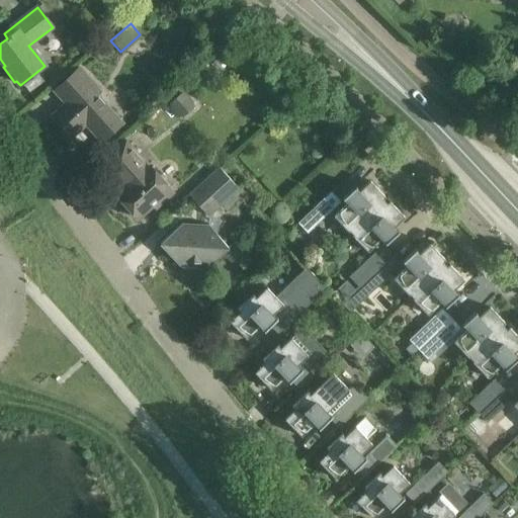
[(227,47),(217,59),(223,63),(232,52),(227,47)]
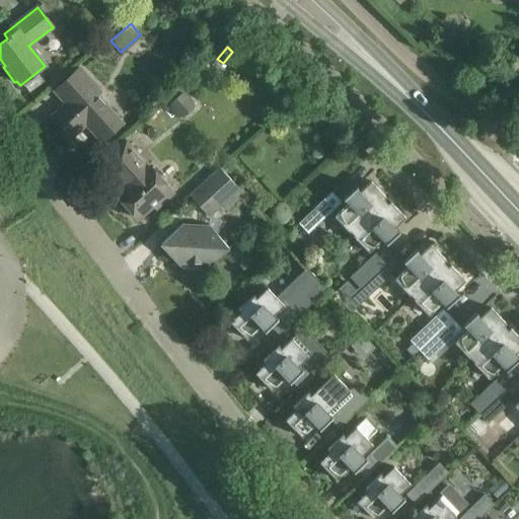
[(103,145),(104,146),(126,125),(98,95),(102,92),(82,69),(56,93),(66,104),(52,117),(72,138),(91,121),(108,140),(103,145)]
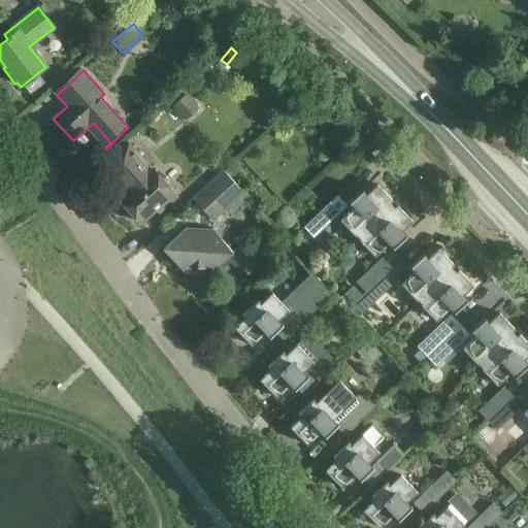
[(185,95),(172,105),(186,121),(199,109),(197,106),(186,94),(185,95)]
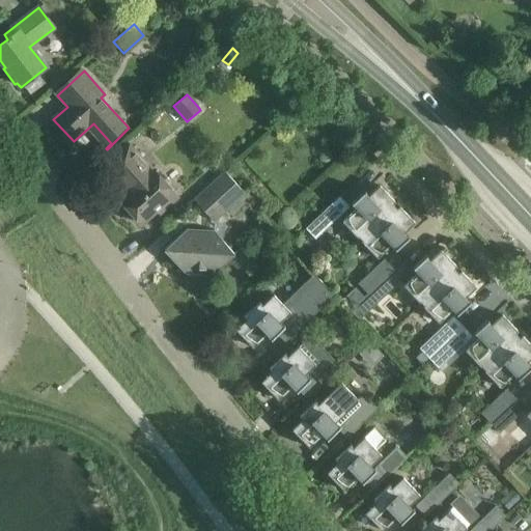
[(159,214),(178,196),(131,144),(106,167),(129,192),(119,200),(141,224),(156,212),(159,214)]
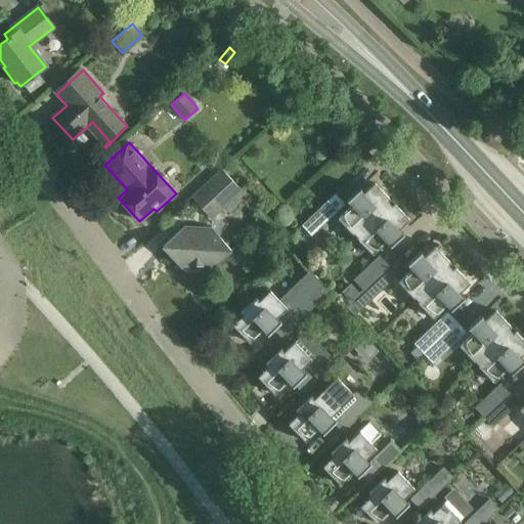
[(220,169),(189,197),(209,218),(239,189),(220,169)]
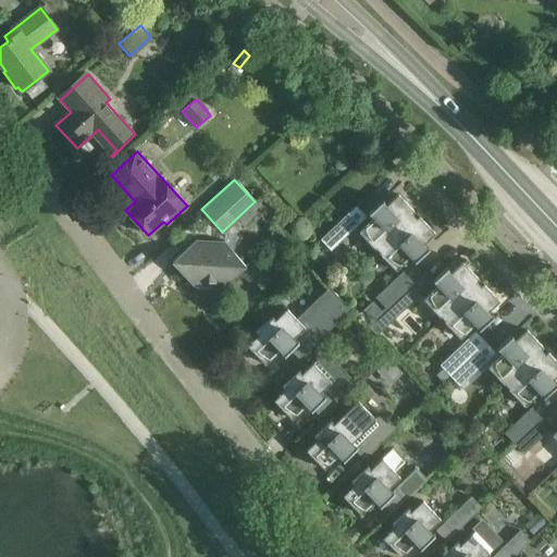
[(378,251),(413,217),(411,214),(415,212),(398,195),(386,207),(382,202),(383,201),(383,200),(368,214),(373,219),(359,233),(378,251)]
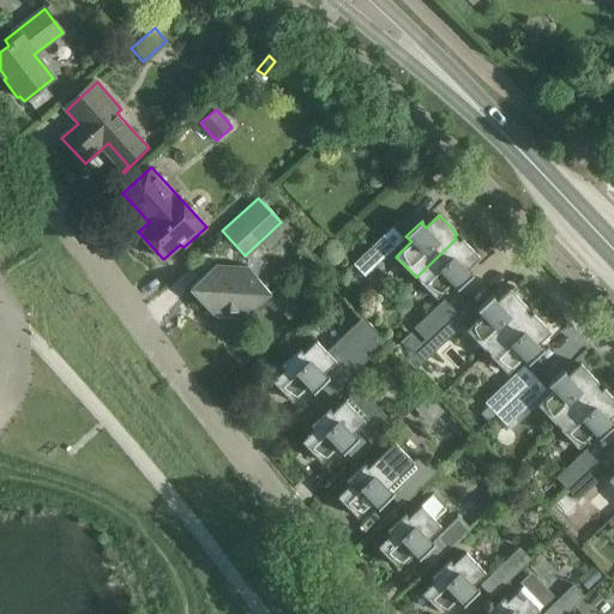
[(457,290),(473,275),(471,274),(470,275),(467,270),(480,258),(462,239),(459,242),(456,239),(416,277),(437,299),(452,284),(457,290)]
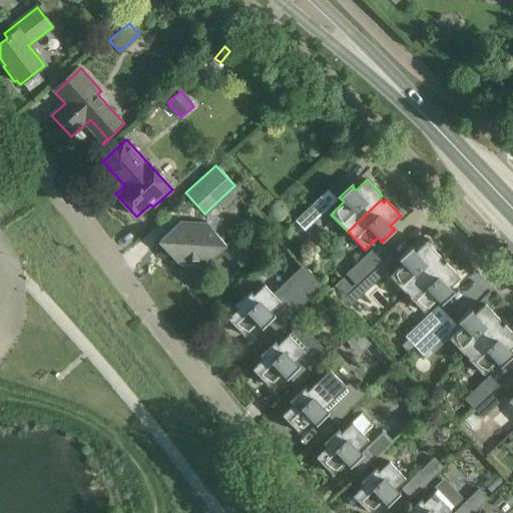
[(305,231),(323,214),(314,204),(296,221),(305,231)]
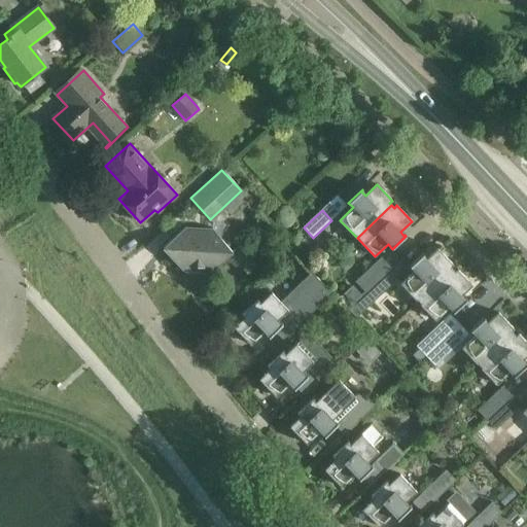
[(186,229),(163,248),(183,272),(189,267),(205,268),(210,273),(234,252),(220,238),(212,229),(186,229)]
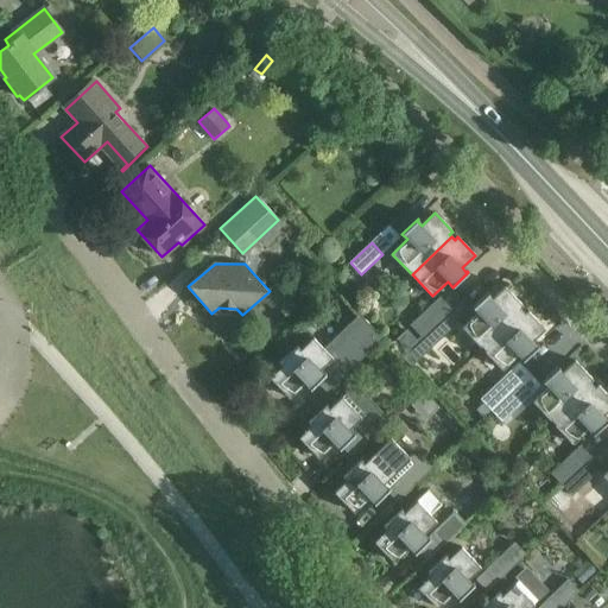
[(482,349),(521,311),(519,308),(523,305),(505,287),(492,299),(487,295),(489,293),(488,292),(473,308),(477,312),(462,328),(482,349)]
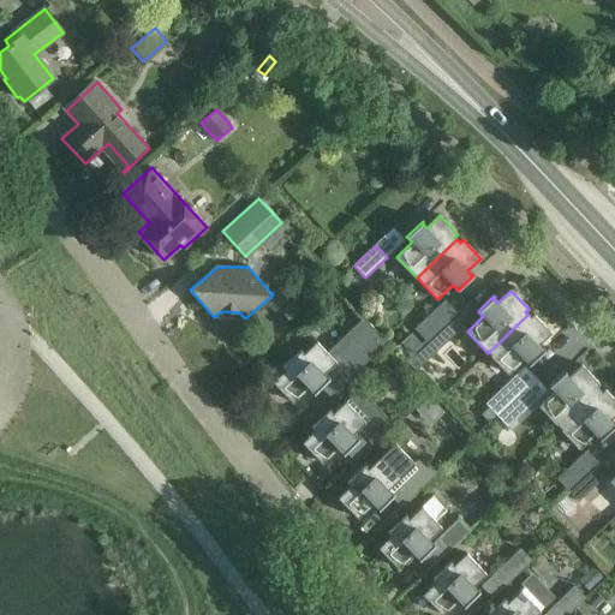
[(436,309),(415,329),(425,341),(448,321),(436,309)]
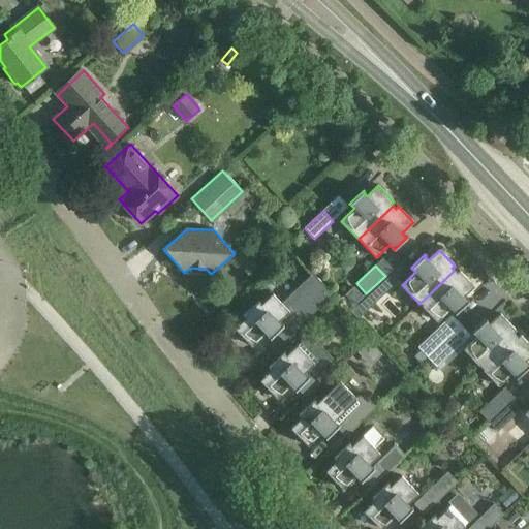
[(455,314),(468,301),(468,300),(466,301),(463,298),(474,286),(459,271),(457,273),(454,271),(419,304),(437,321),(450,309),(455,314)]
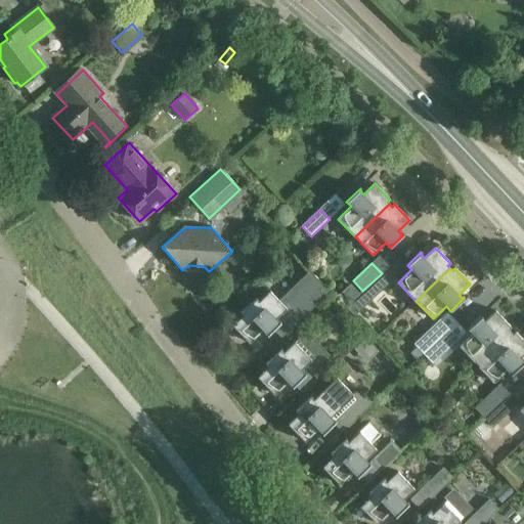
[(232,325),(250,343),(263,331),(267,335),(273,330),(281,338),(330,292),(310,270),(278,300),(269,291),(258,301),(256,299),(241,313),(243,315),(232,325)]
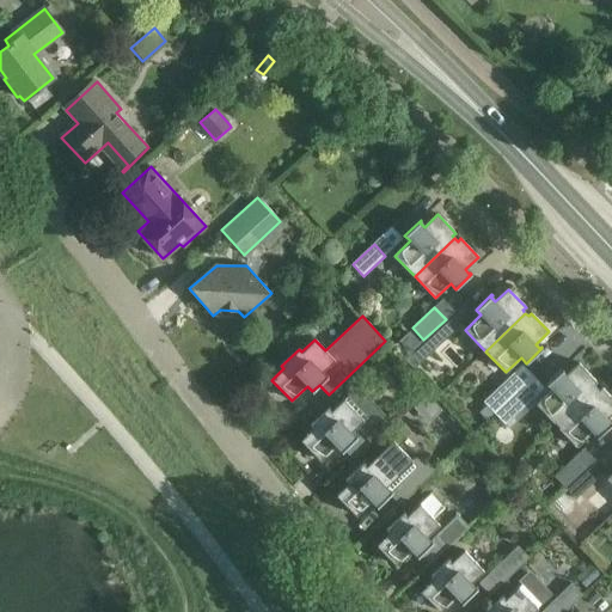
[(446,319),(423,340),(434,350),(456,331),(446,319)]
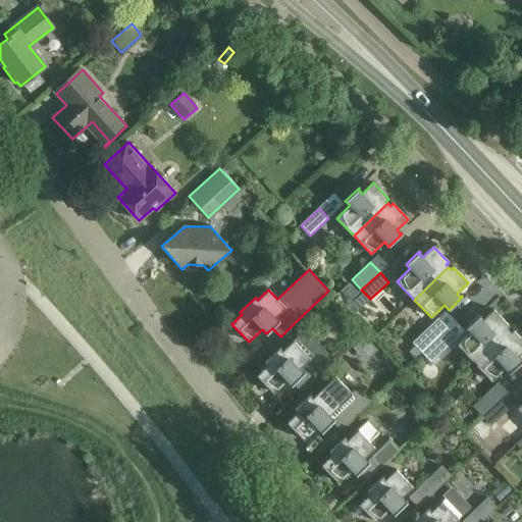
[(334,297),(343,306),(346,303),(350,300),(356,294),(348,284),(334,297)]
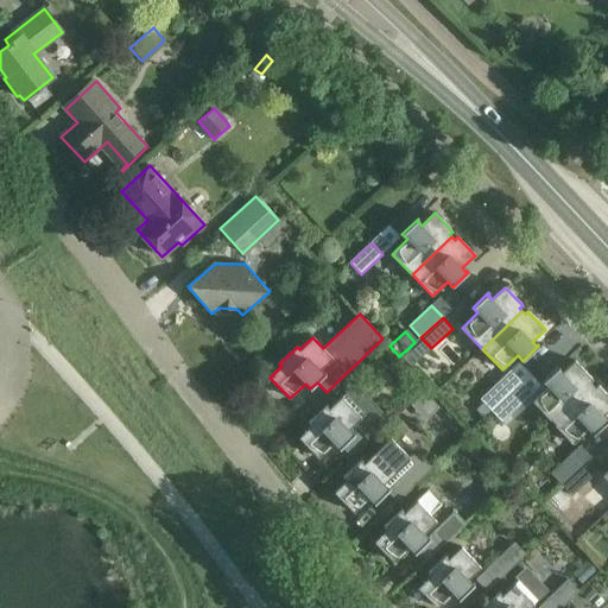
[(418,360),(407,349),(403,353),(399,356),(410,367),(418,360)]
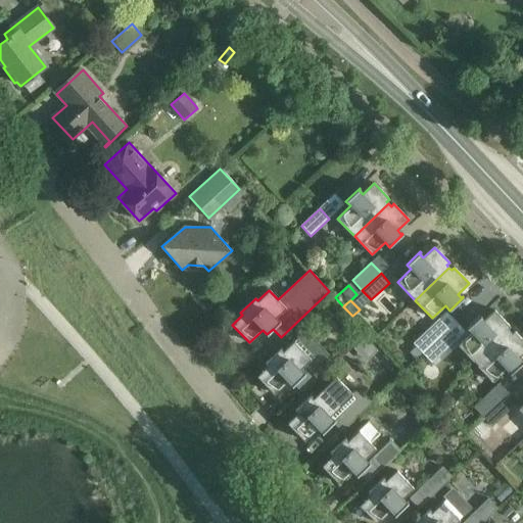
[(475,364),(510,331),(508,329),(510,327),(494,311),(483,321),(480,318),(481,316),(480,316),(467,328),(471,333),(458,345),(475,364)]
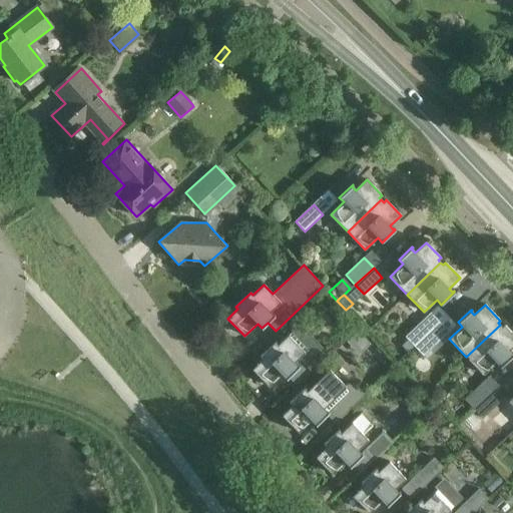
[(408,340),(401,347),(407,353),(414,347),(432,330),(423,320),(405,337),(408,340)]
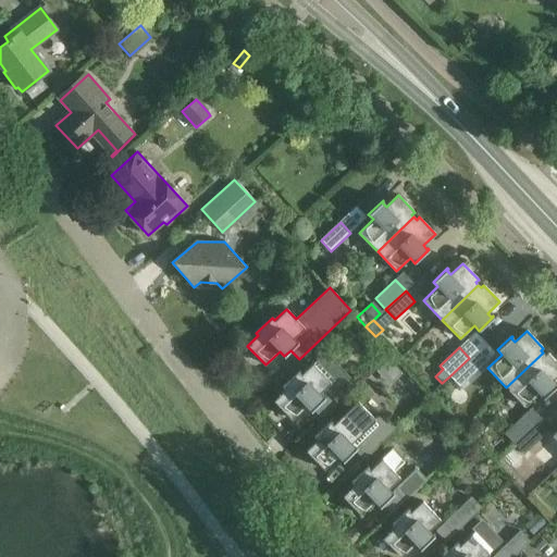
[(325,398),(323,396),(347,374),(325,351),(313,363),(300,375),(298,372),(283,388),(285,391),(274,400),(292,420),(306,406),(311,411),(312,410),(325,398)]
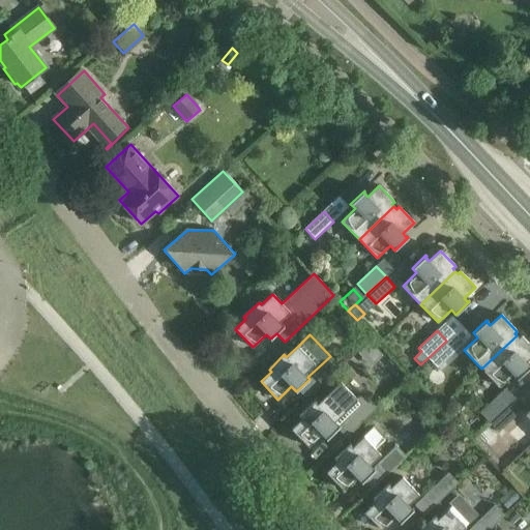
[(517,379),(529,366),(529,364),(529,365),(529,366),(525,362),(529,357),(529,345),(521,335),(519,337),(517,335),(481,369),(499,387),(512,375),(517,379)]
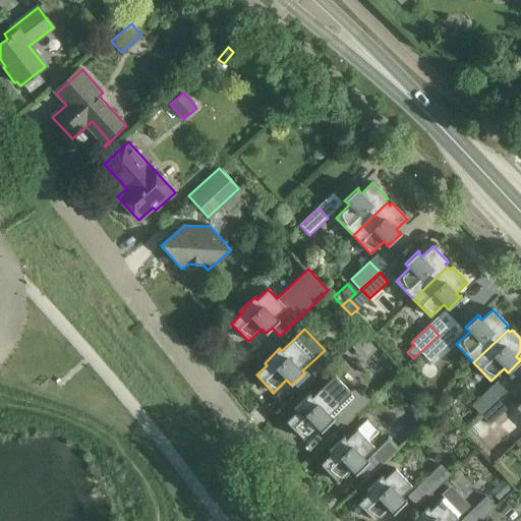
[(439,335),(420,352),(429,361),(448,344),(439,335)]
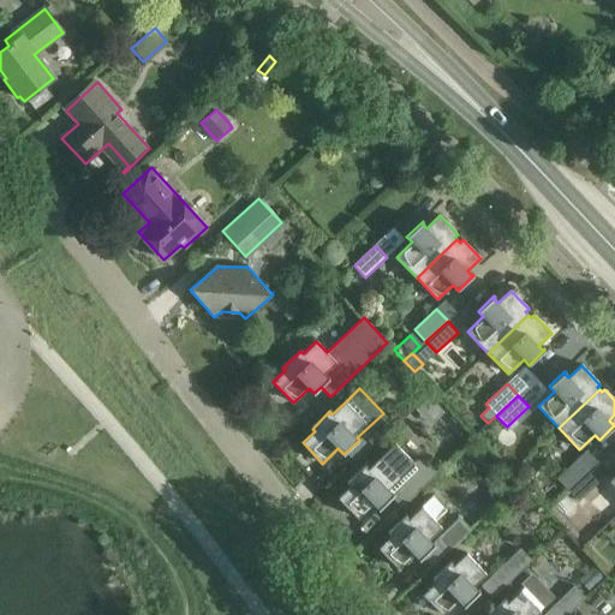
[(354,463),(394,425),(383,413),(357,437),(359,440),(345,453),(354,463)]
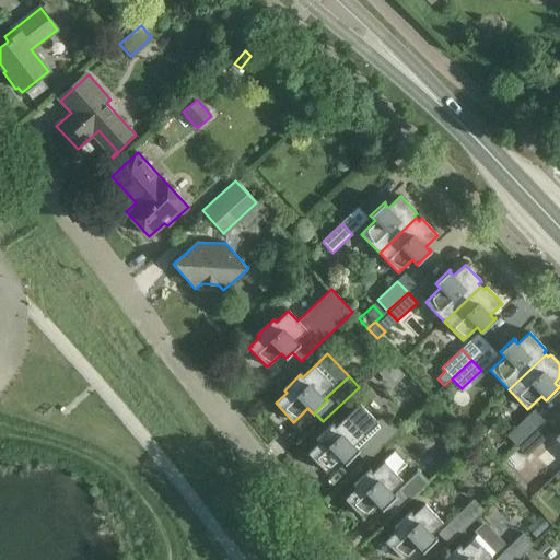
[(359,451),(358,448),(369,439),(384,423),(381,420),(377,423),(359,405),(335,428),(333,424),(316,440),(318,443),(307,453),(326,473),(340,458),(345,464),(356,453),(359,451)]
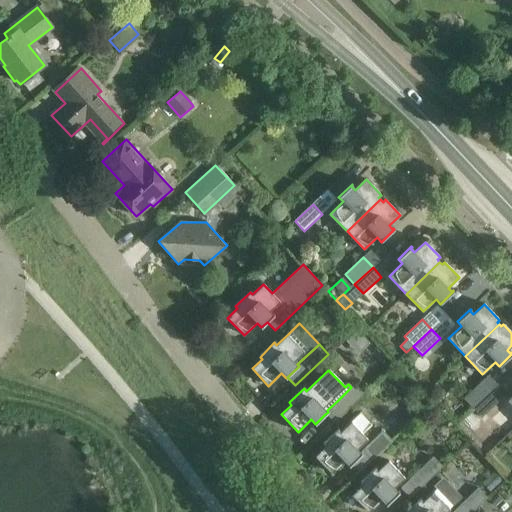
[(464,399),(473,408),(491,391),(482,382),(464,399)]
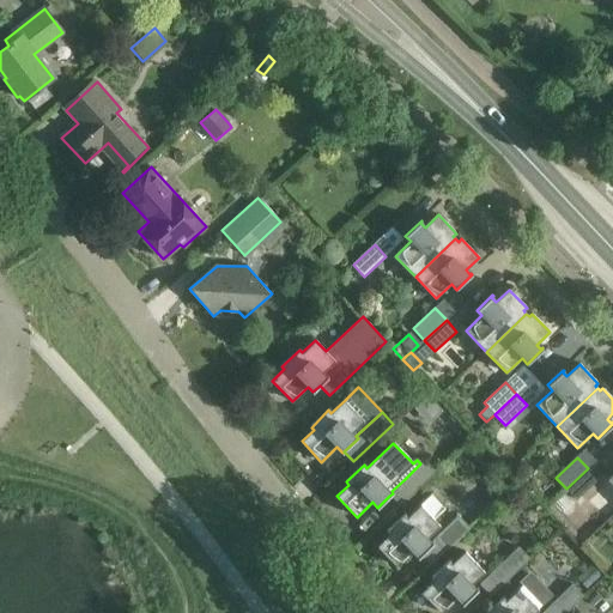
[(393,493),(389,496),(399,507),(414,492),(436,471),(425,460),(420,463),(404,480),(392,491),(393,493)]
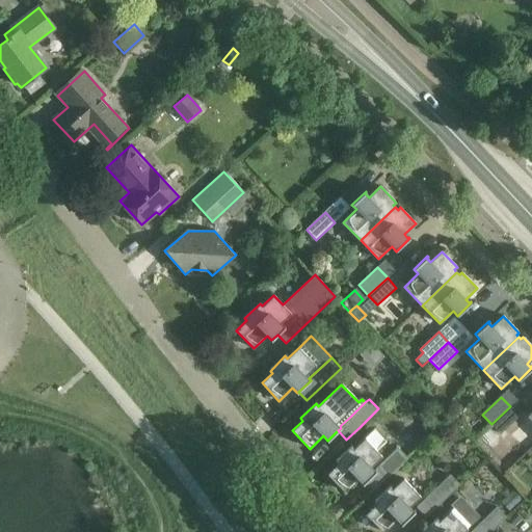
[(491,424),(500,434),(520,417),(510,406),(491,424)]
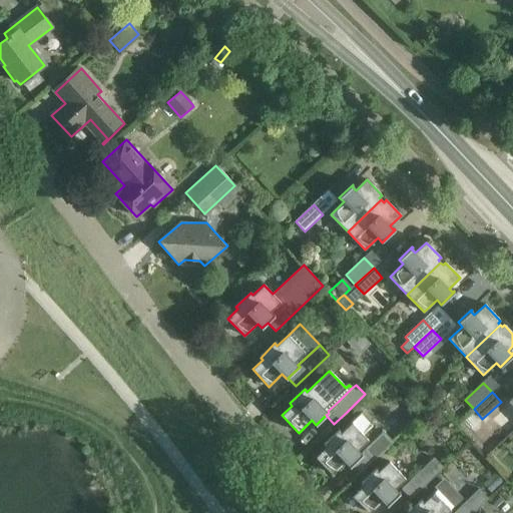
[(368,440),(364,435),(373,426),(361,414),(341,433),(338,431),(324,445),(326,448),(316,457),(332,474),(346,462),(350,467),(363,454),(358,450),(368,440)]
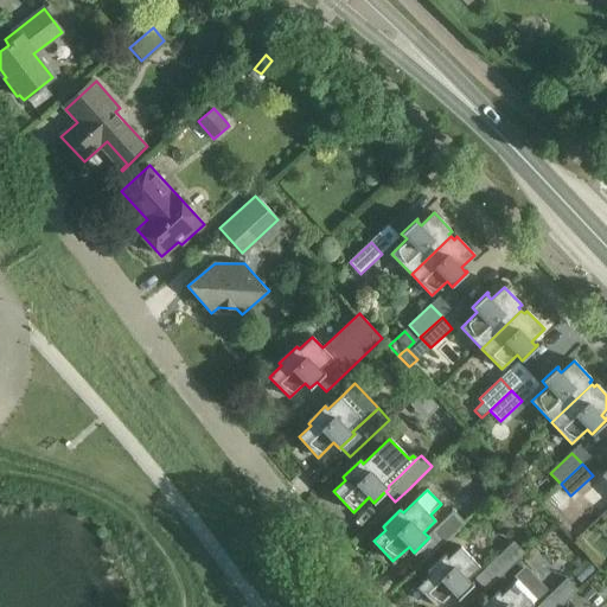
[(442,544),(464,524),(453,512),(432,532),(442,544)]
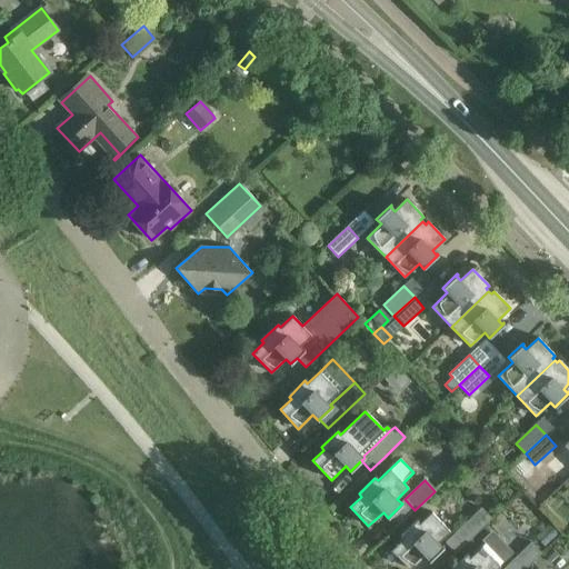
[(471,538),(491,519),(481,508),(461,527),(471,538)]
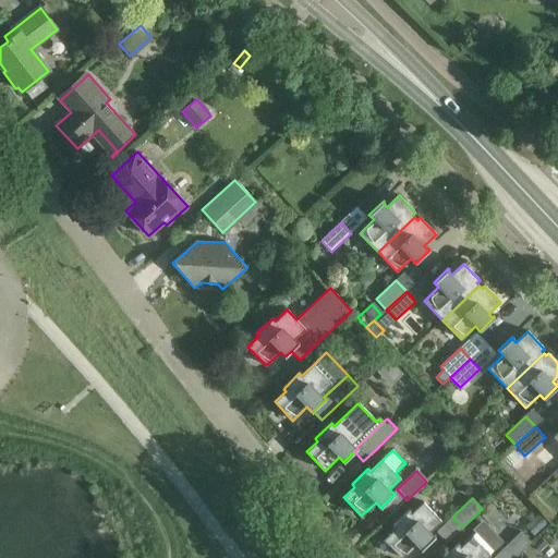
[(384,540),(401,557),(416,545),(421,549),(435,536),(431,531),(441,521),(423,502),(411,513),(409,510),(392,526),(395,529),(384,540)]
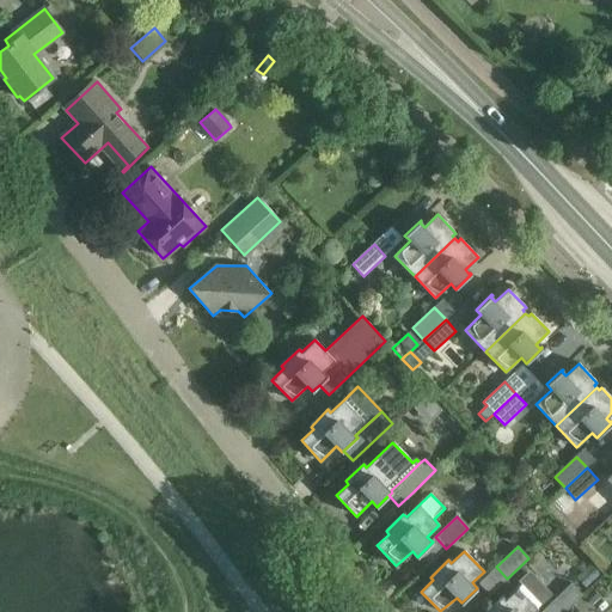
[(533,611),(536,610),(538,609),(537,609),(551,594),(532,575),(521,586),(519,588),(518,587),(505,600),(502,597),(485,611),(533,611)]
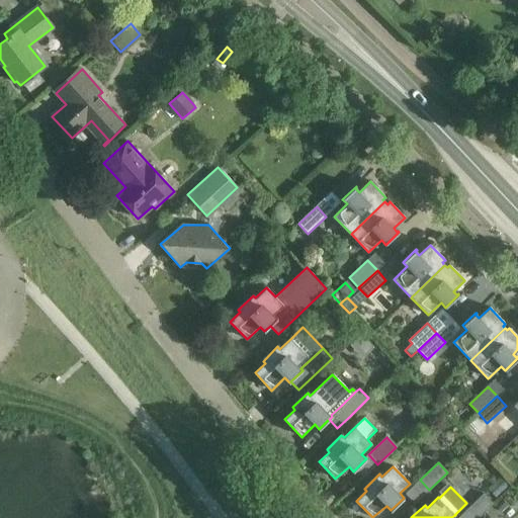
[(471,517),(478,517),(493,504),(484,494),(465,511),(471,517)]
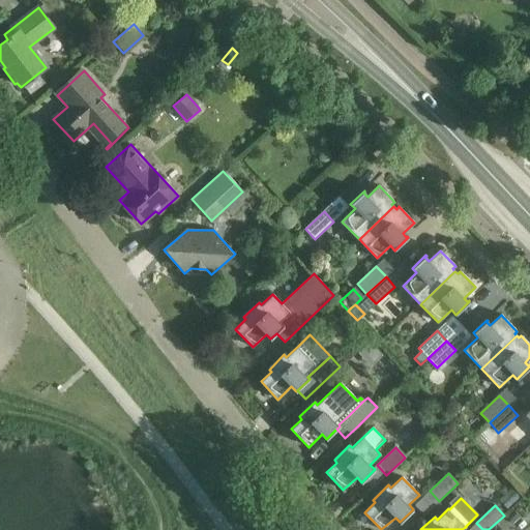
[(514,511),(507,519),(512,524),(520,517),(514,511)]
